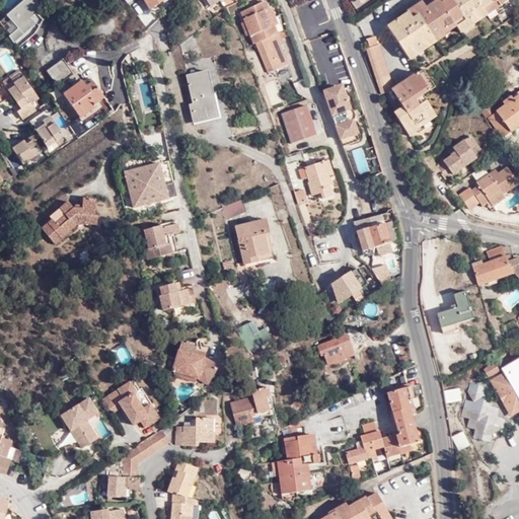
[(23,0),(7,13),(18,27),(31,17),(42,9),(42,5),(38,0),(23,0)]
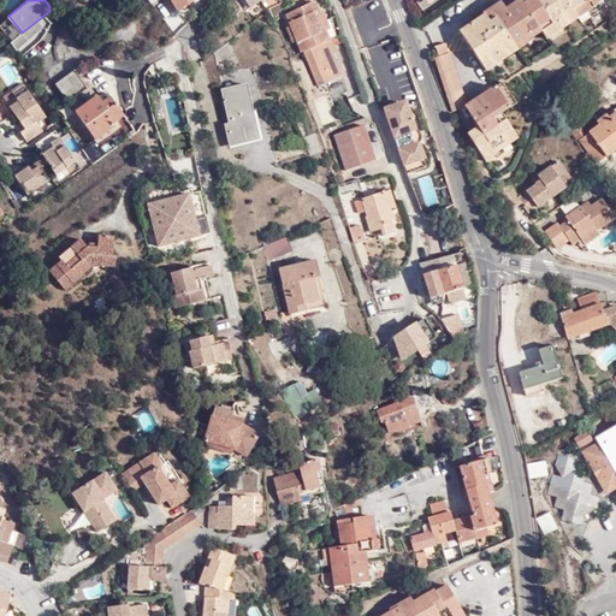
[(246,0),(250,7),(260,0),(261,0),(268,10),(270,9),(280,3),(279,0),(246,0)]
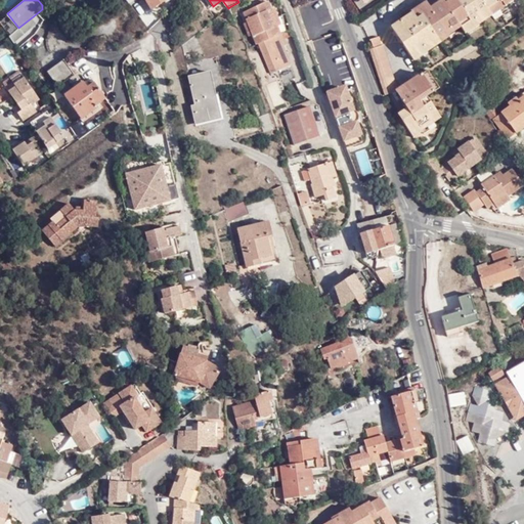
[(503,0),(506,5),(512,0),(449,0),(445,3),(443,0),(434,0),(428,4),(412,14),(411,12),(399,20),(401,25),(393,30),(409,56),(424,46),(427,51),(440,42),(437,37),(450,28),(453,31),(460,26),(462,29),(475,19),(478,24),(491,14),(488,10),(503,0)]
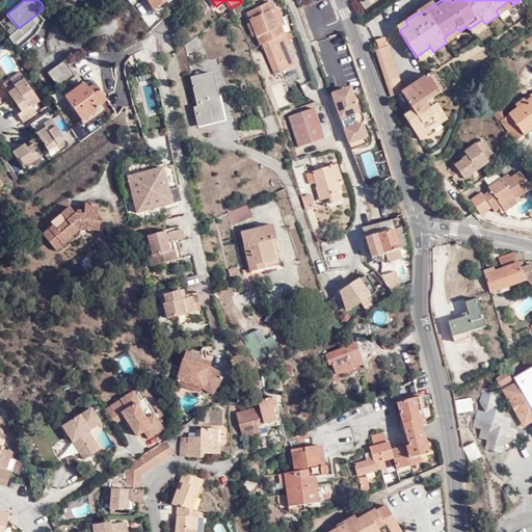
[(499,15),(513,5),(510,0),(496,10),(499,15)]
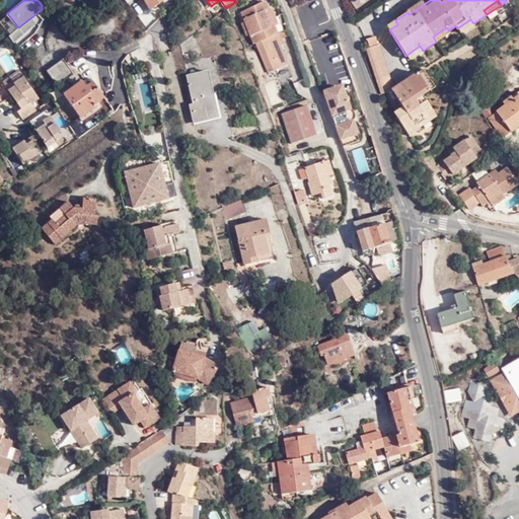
[(406,10),(408,12),(409,14),(424,4),(422,1),(406,10)]
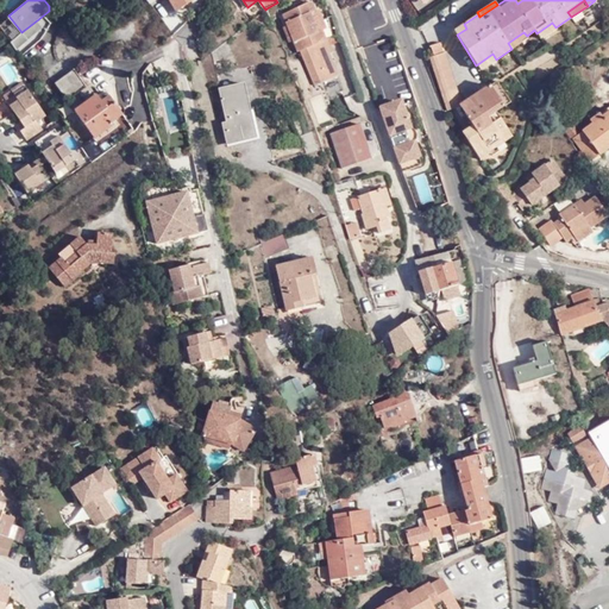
[(37,20),(22,32),(25,36),(30,32),(33,36),(43,29),(37,20)]
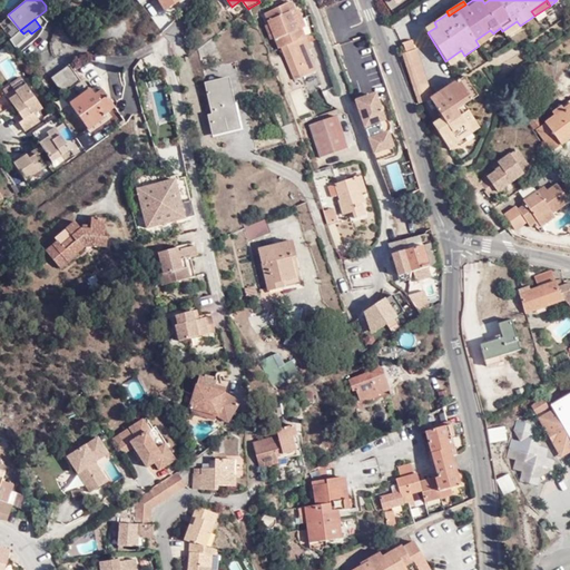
[(505,36),(520,26),(517,21),(502,31),(505,36)]
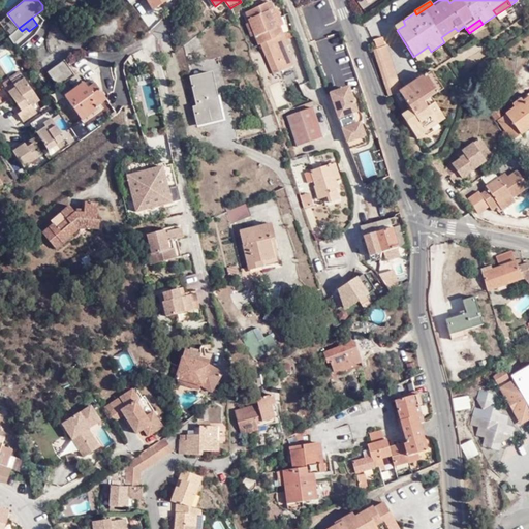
[(394,26),(397,30),(405,25),(403,21),(394,26)]
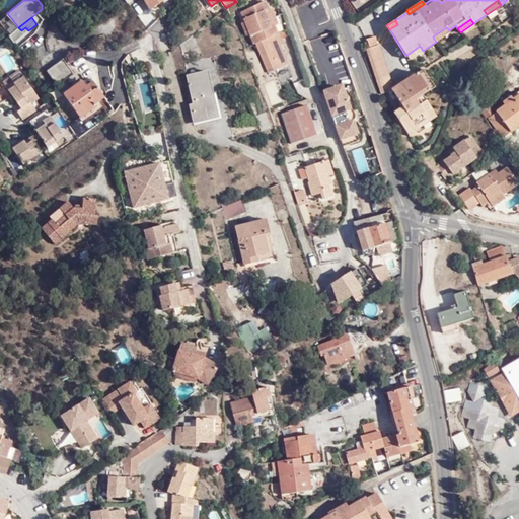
[(444,34),(449,30),(446,27),(433,36),(436,42),(445,35),(444,34)]
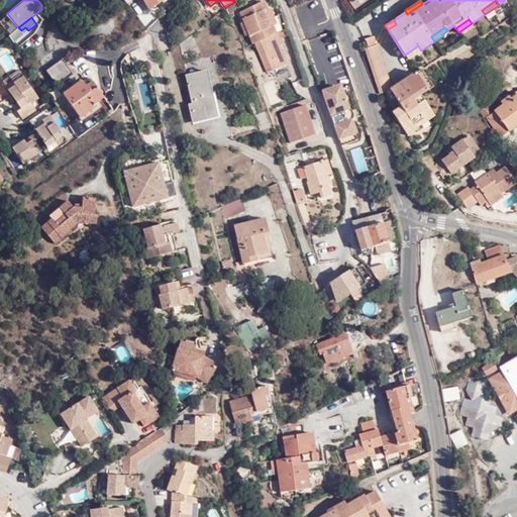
[(285,64),(280,50),(278,44),(281,43),(277,32),(254,40),(265,71),(285,64)]
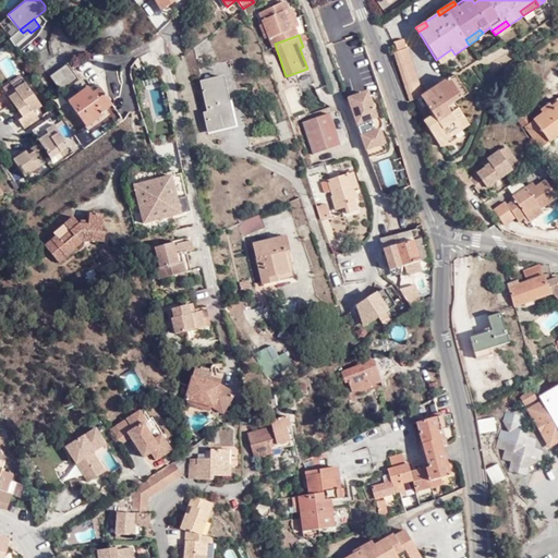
[(207,36),(194,47),(196,55),(214,50),(207,36)]
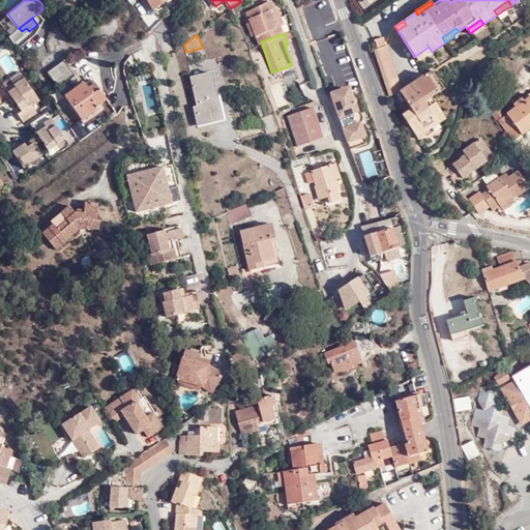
[(374,39),(377,49),(379,48),(391,87),(400,85),(384,36),(374,39)]
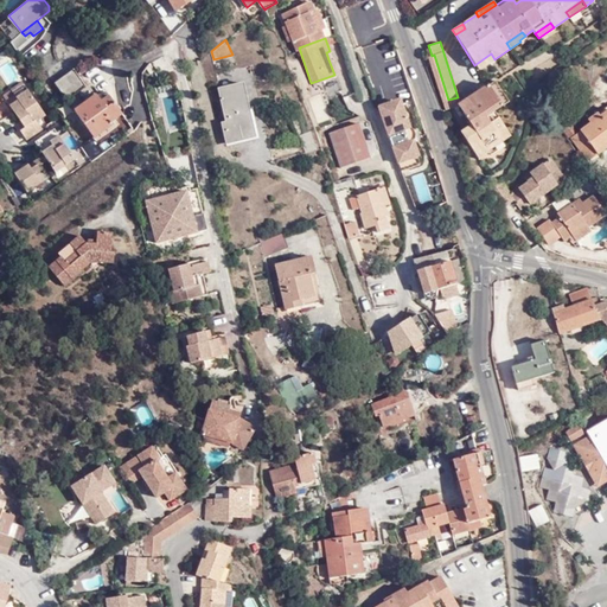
[(478,69),(494,59),(491,53),(474,65),(478,69)]
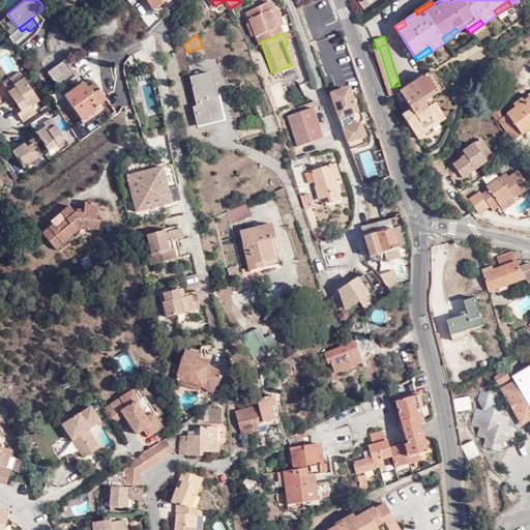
[(389,95),(400,92),(402,90),(400,85),(391,87),(379,48),(377,49),(374,50),(389,95)]
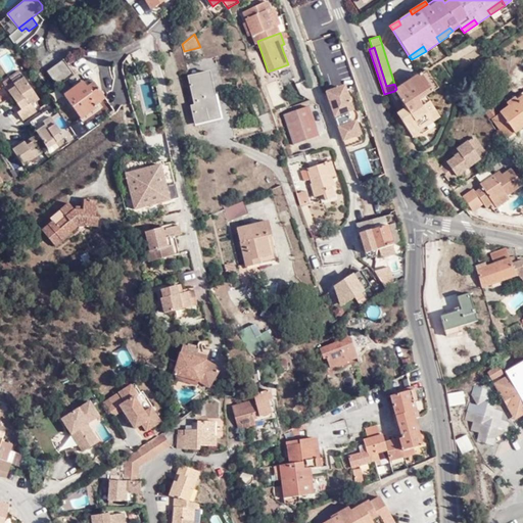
[(0,62),(6,75),(19,68),(11,51),(0,56),(0,62)]
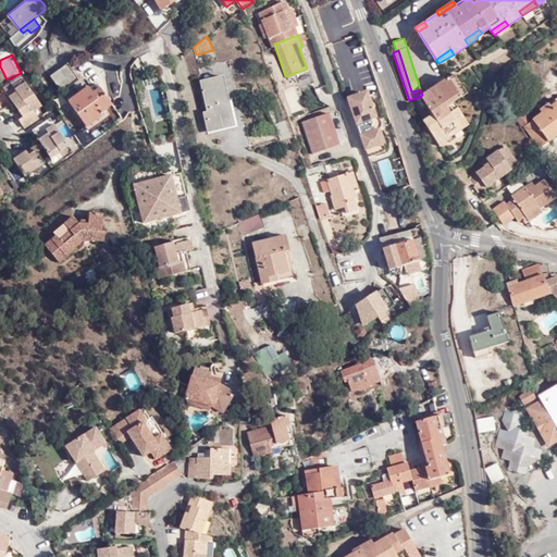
[(50,75),(61,91),(79,79),(69,62),(50,75)]
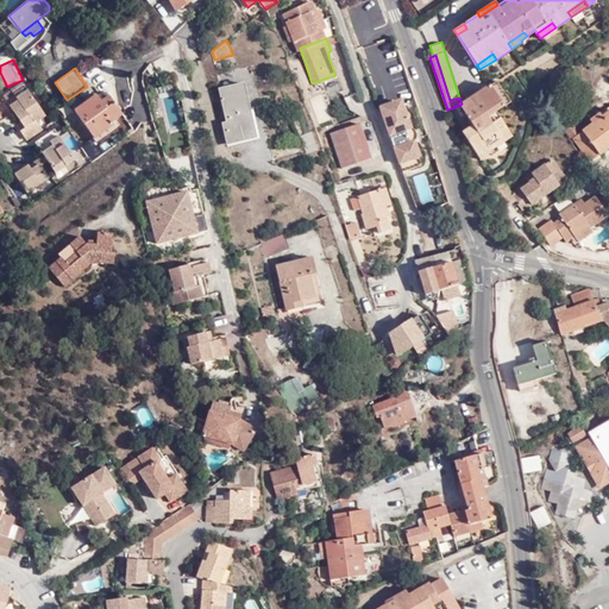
[(20,130),(26,138),(44,127),(39,120),(48,115),(24,80),(12,88),(17,94),(7,100),(14,111),(25,127),(20,130)]
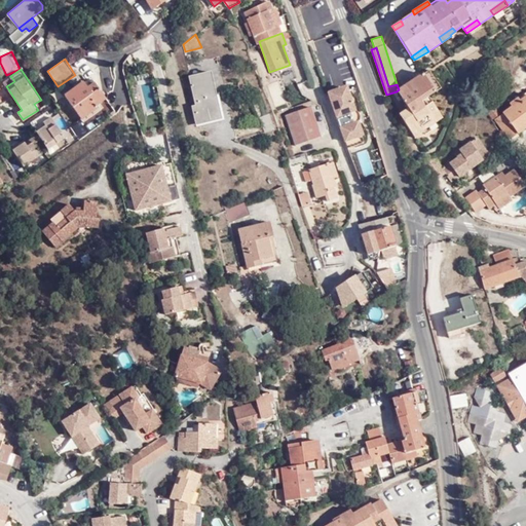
[(428,69),(417,77),(428,95),(441,87),(428,69)]
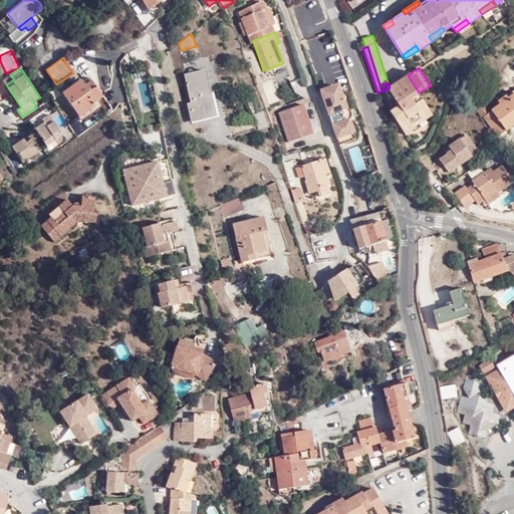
[(190,109),(192,120),(215,114),(210,94),(212,93),(206,70),(186,74),(193,108),(190,109)]
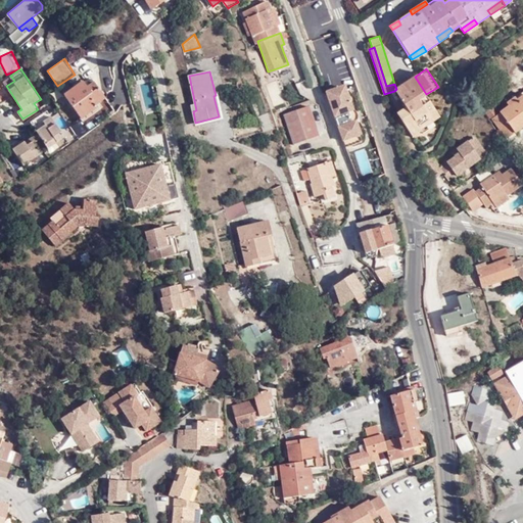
[(415,77),(402,85),(414,102),(425,95),(426,94),(415,77)]
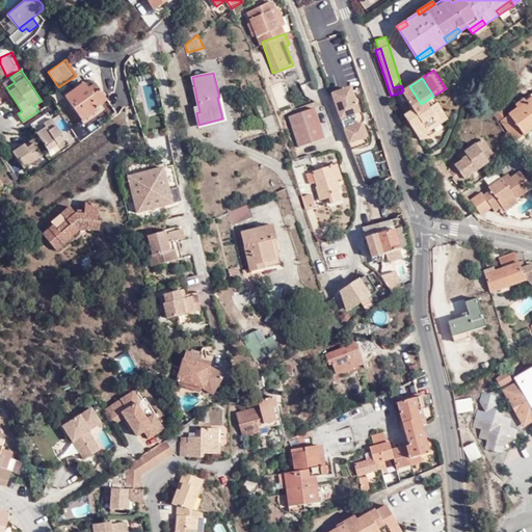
[(107,99),(100,88),(92,94),(89,87),(85,82),(65,97),(83,121),(100,108),(99,105),(107,99)]
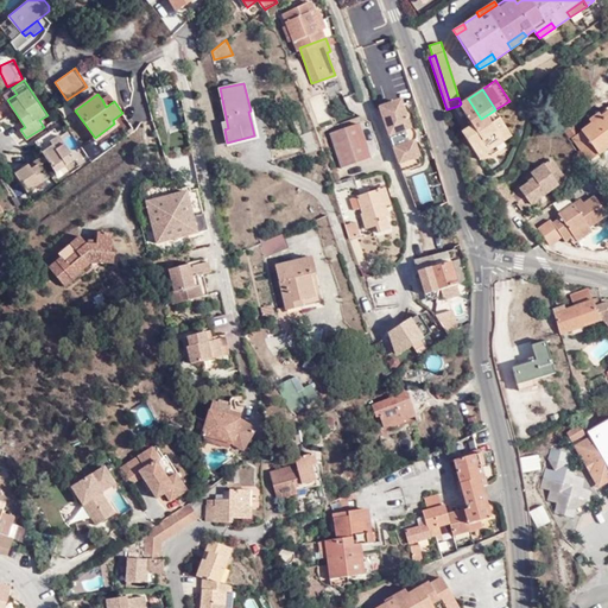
[(322,120),(331,116),(324,94),(315,97),(322,120)]
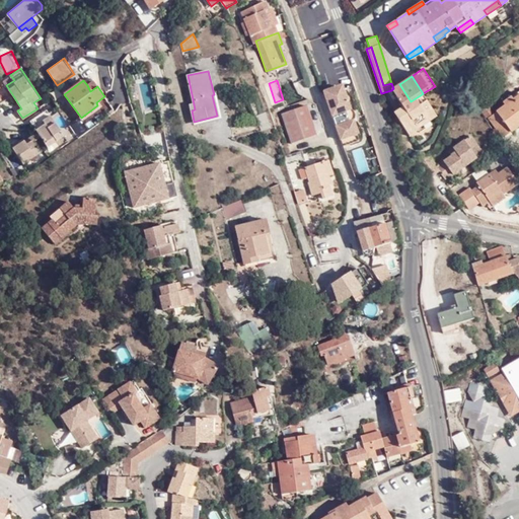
[(90,91),(97,86),(93,81),(87,85),(90,91)]
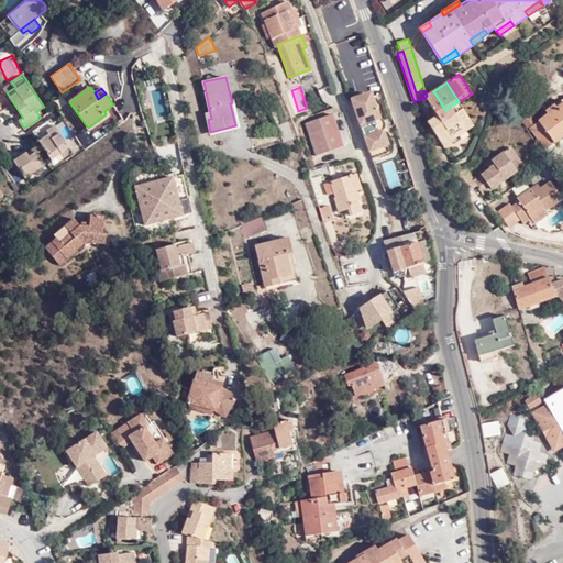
[(427,96),(424,98),(435,116),(433,118),(438,124),(431,129),(441,142),(455,132),(457,135),(473,125),(457,102),(445,110),(433,91),(427,96)]
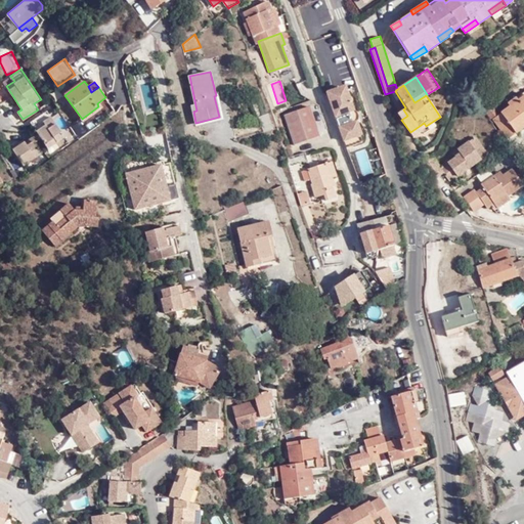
[(247,92),(252,103),(256,101),(251,90),(247,92)]
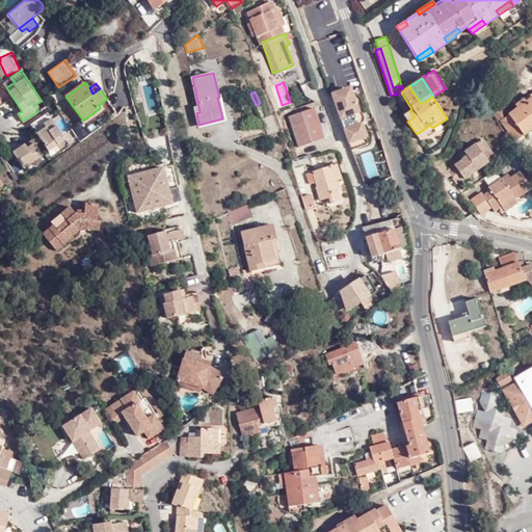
[(361,117),(354,97),(354,96),(353,96),(353,95),(352,95),(352,94),(351,94),(350,94),(349,94),(329,100),(333,108),(345,137),(350,152),(351,155),(368,151),(361,117)]
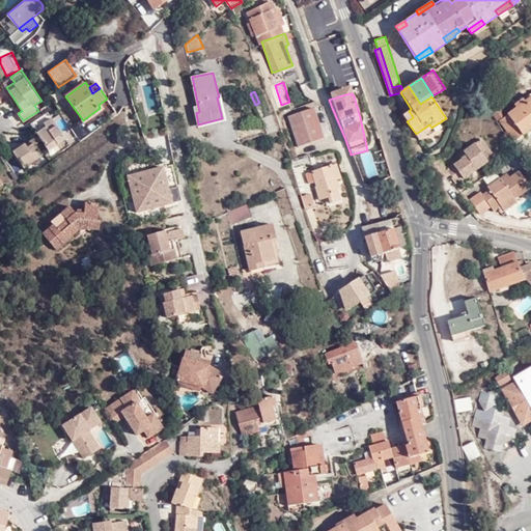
[(530,127),(530,96),(499,119),(513,140),(530,127)]
